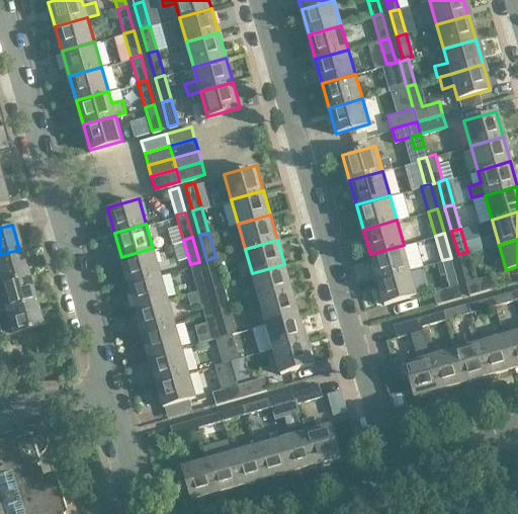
[(411,269),(404,245),(370,254),(377,278),(411,269)]
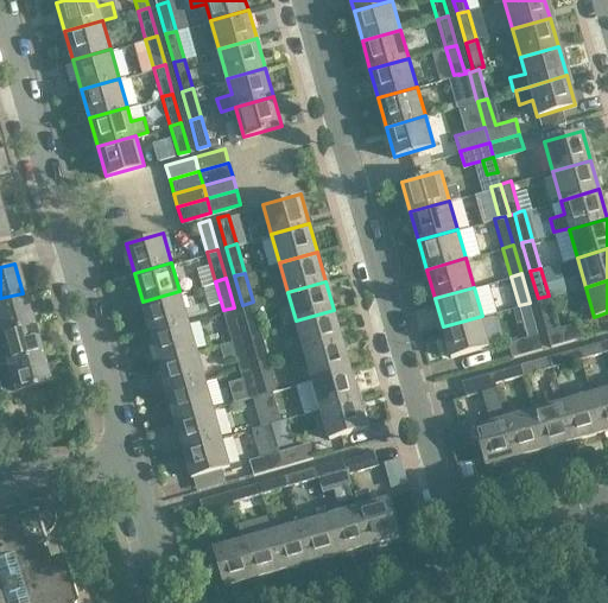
[(143,302),(151,331),(188,321),(179,291),(143,302)]
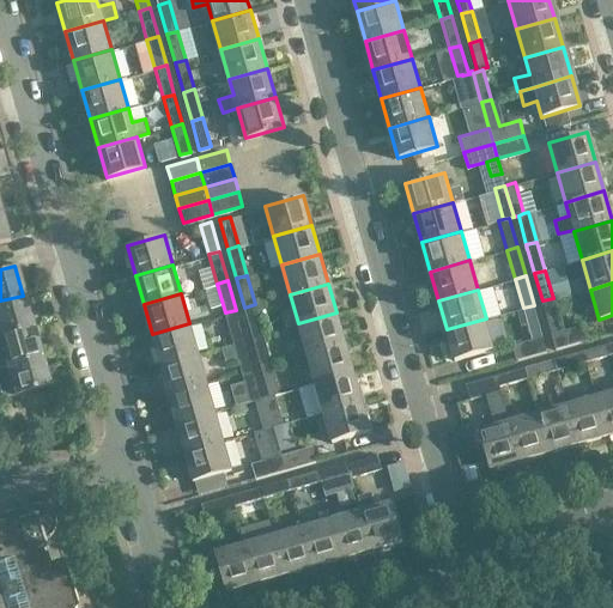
[(0,333),(31,324),(23,296),(0,301),(0,333)]
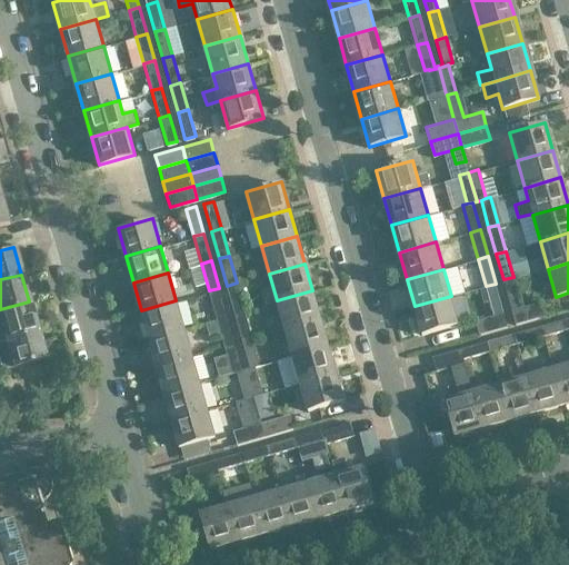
[(227,286),(235,313),(245,310),(237,283),(227,286)]
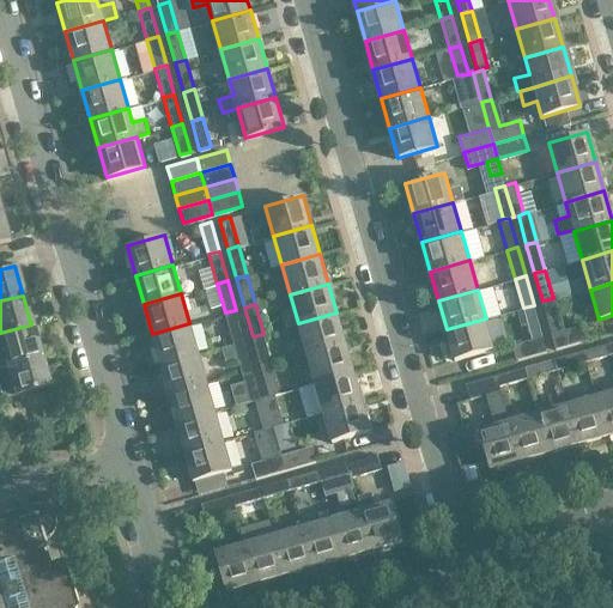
[(534,305),(523,308),(532,336),(511,342),(516,358),(547,350),(534,305)]
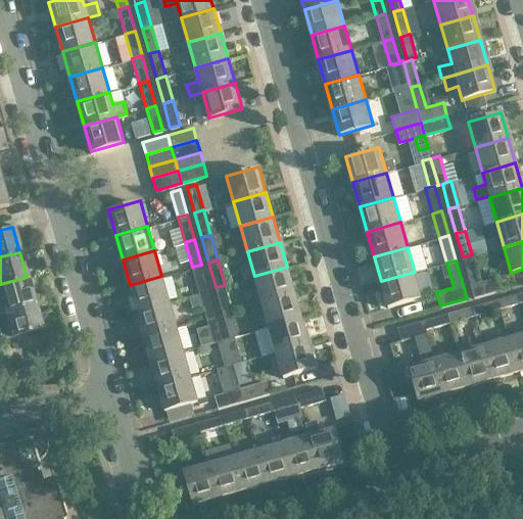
[(192,267),(199,292),(208,289),(201,265),(192,267)]
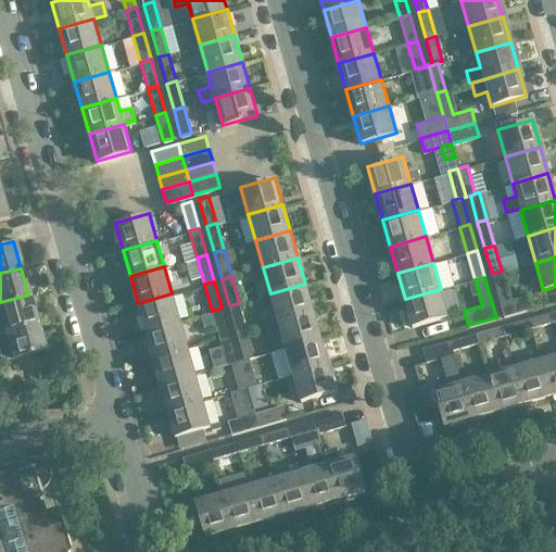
[(313,311),(305,284),(270,293),(278,321),(313,311)]
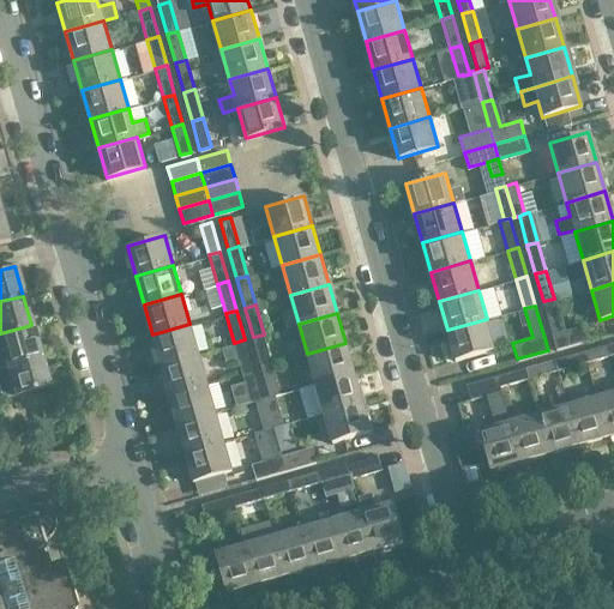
[(487,319),(447,330),(456,360),(495,349),(487,319)]
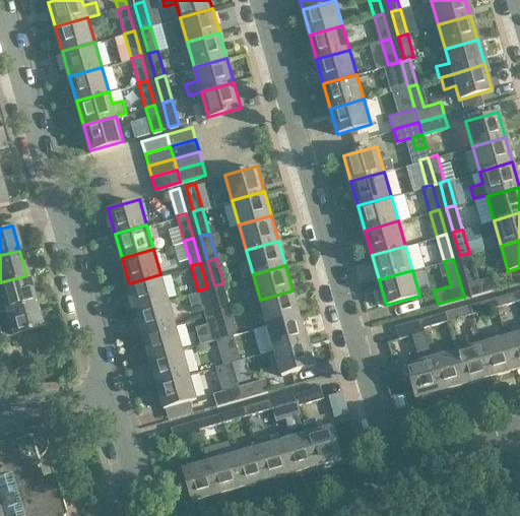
[(129,283),(136,308),(168,299),(160,274),(129,283)]
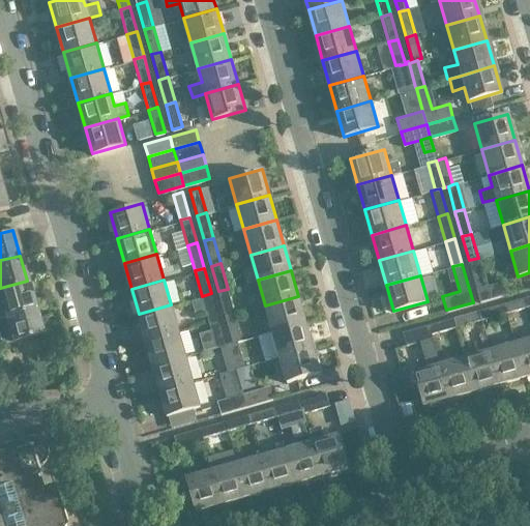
[(479,300),(506,292),(503,280),(476,287),(479,300)]
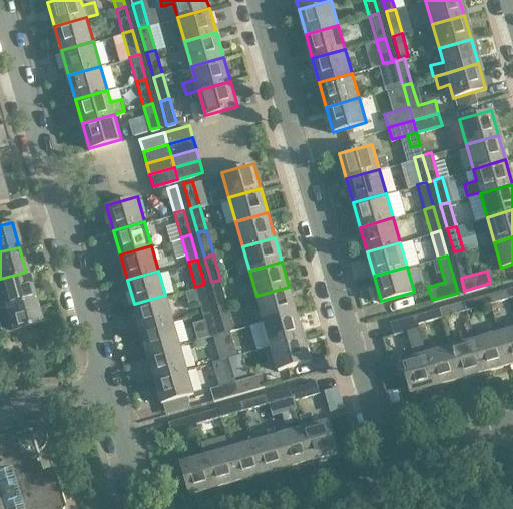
[(0,292),(3,305),(33,297),(26,272),(0,279),(0,292)]
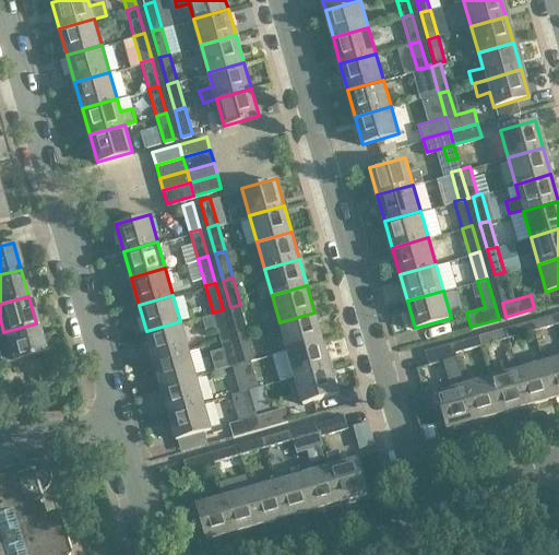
[(117,319),(139,313),(135,302),(114,308),(117,319)]
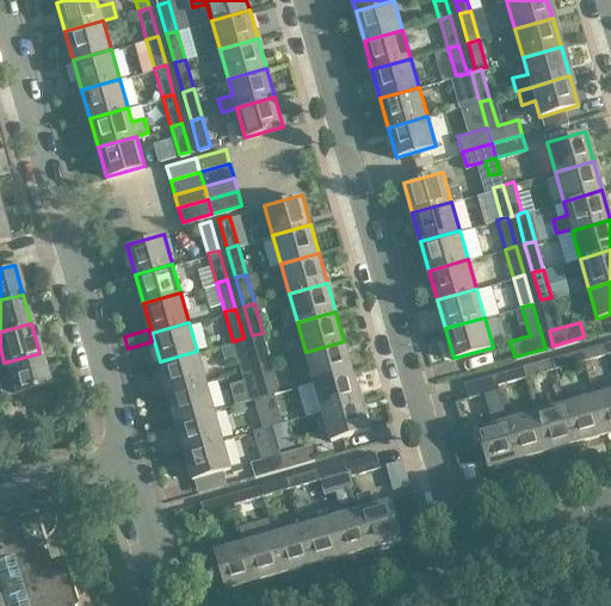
[(252,335),(260,365),(271,362),(263,333),(252,335)]
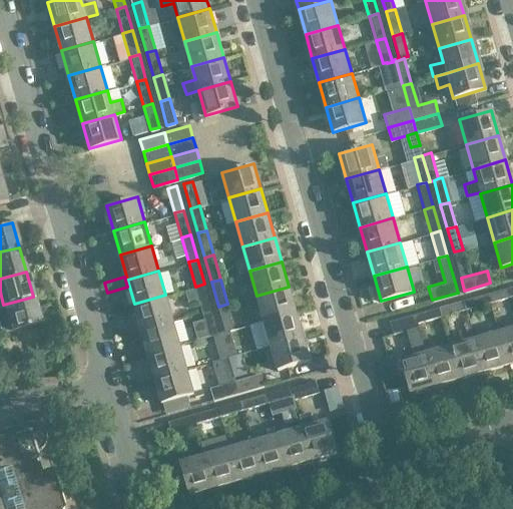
[(195,287),(202,311),(210,309),(204,284),(195,287)]
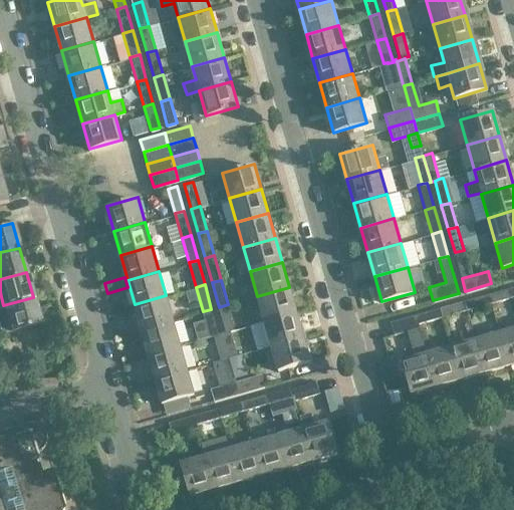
[(487,292),(490,301),(513,294),(511,285),(487,292)]
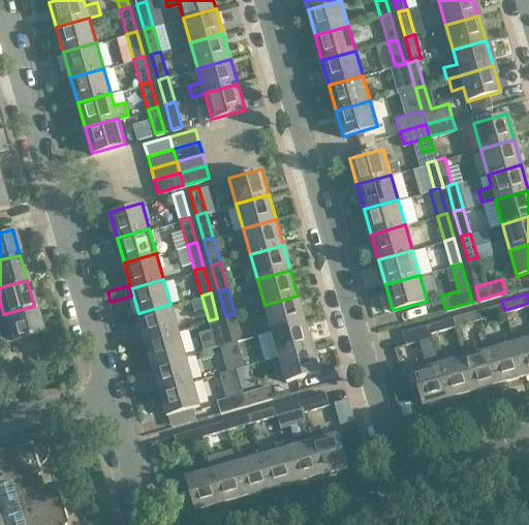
[(265,305),(272,330),(305,320),(298,296),(265,305)]
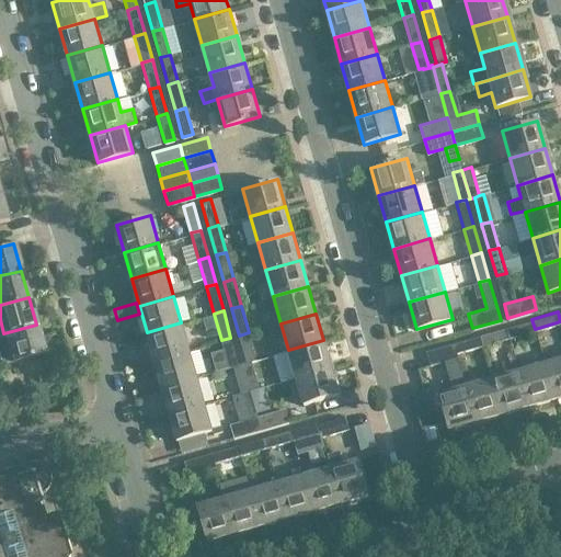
[(187,320),(190,340),(208,338),(206,318),(187,320)]
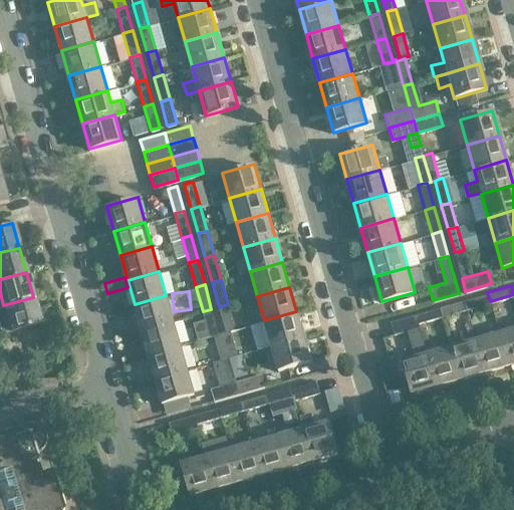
[(464,299),(466,308),(490,301),(487,292),(464,299)]
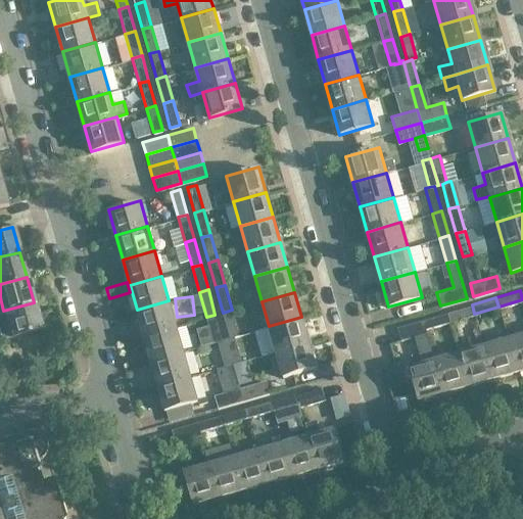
[(137,310),(144,334),(176,326),(169,300),(137,310)]
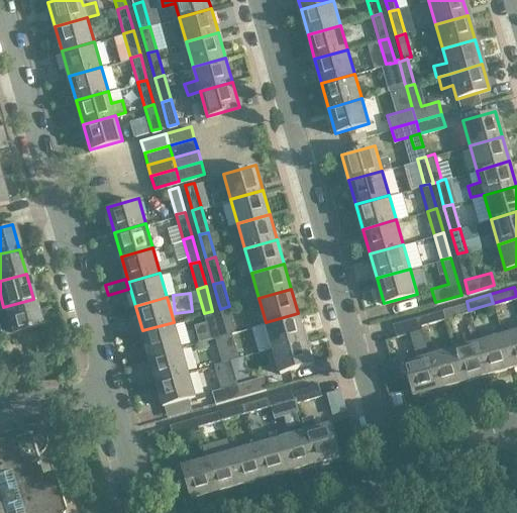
[(3,307),(0,307),(0,334),(40,324),(33,299),(3,307)]
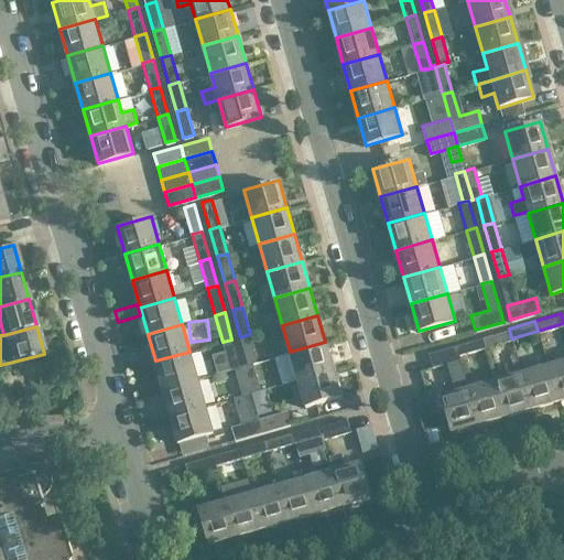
[(481,336),(484,346),(511,338),(509,329),(481,336)]
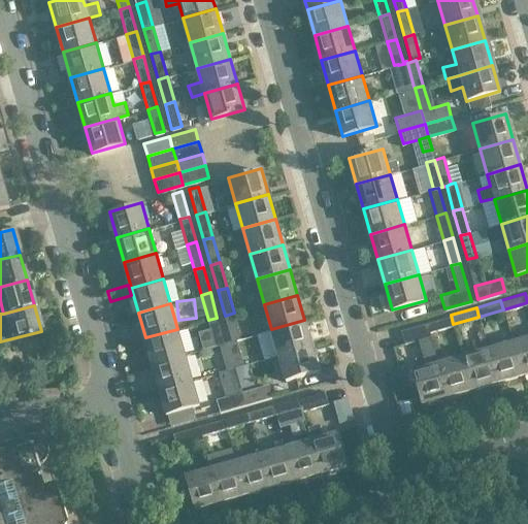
[(232,340),(236,339),(241,338),(234,313),(225,316),(232,340)]
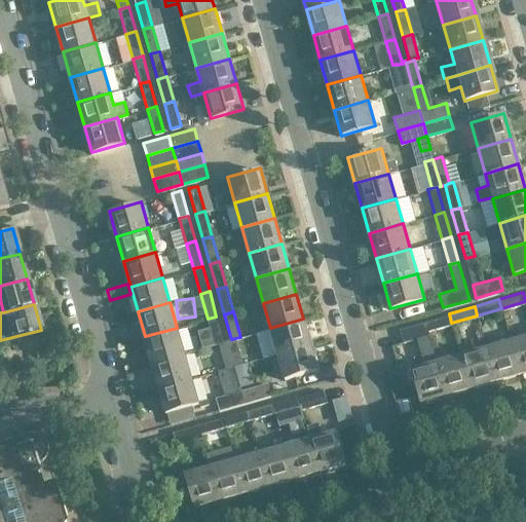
[(428,329),(443,326),(451,323),(449,313),(424,321),(428,334),(429,333),(428,329)]
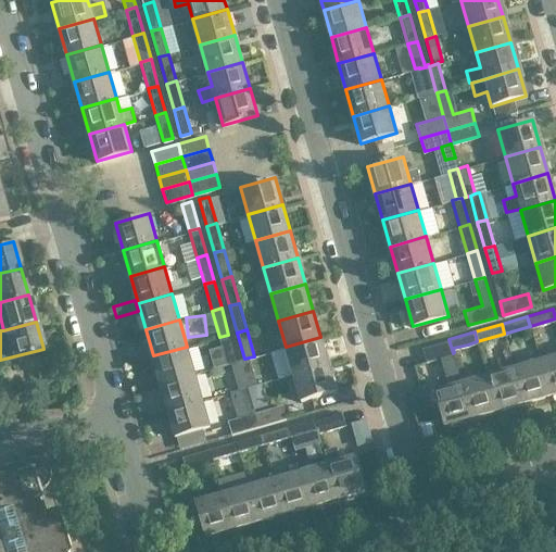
[(226,364),(231,362),(236,361),(228,335),(219,337),(226,364)]
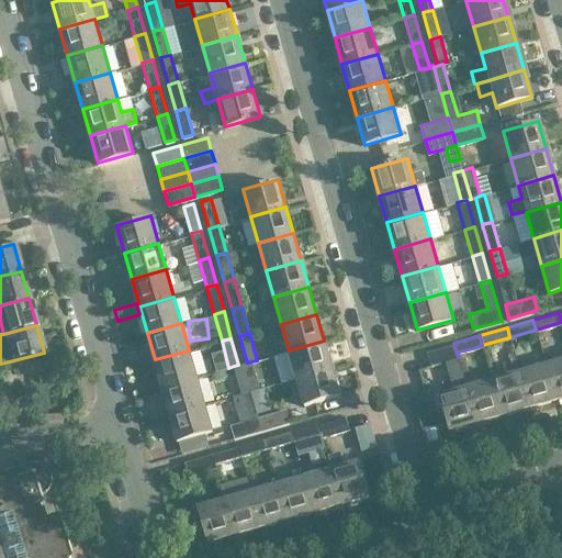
[(332,368),(324,341),(289,350),(296,378),(332,368)]
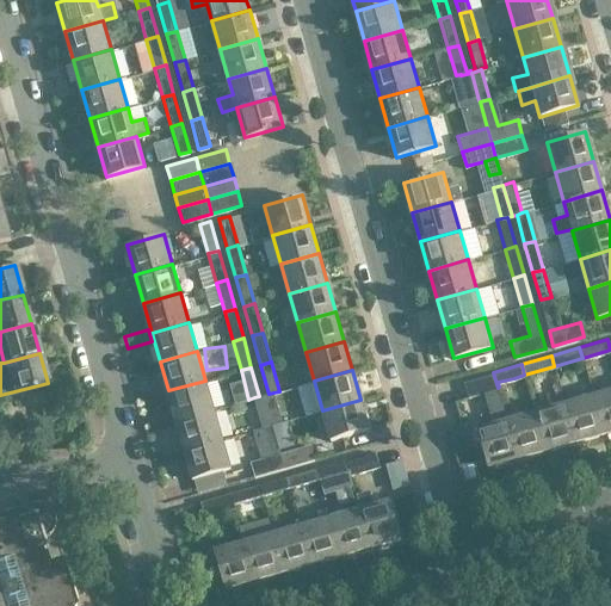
[(498,388),(493,372),(464,381),(469,395),(498,388)]
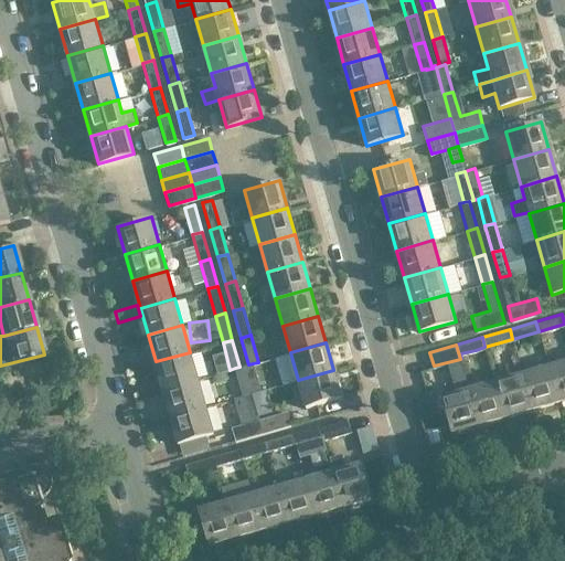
[(156,361),(162,389),(198,379),(190,352),(156,361)]
